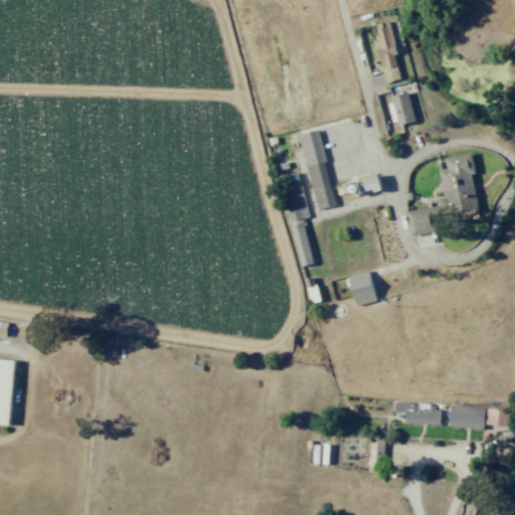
[(400,78),(389,20),(375,23),(378,39),(374,40),(377,59),(381,58),(386,81),(400,78)]
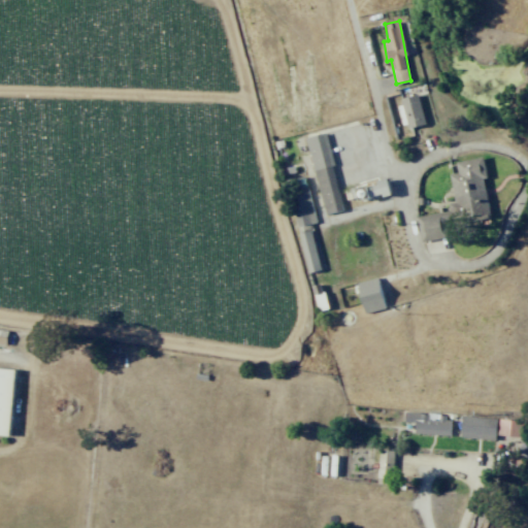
[(400,99),(408,128),(426,124),(418,94),(400,99)]
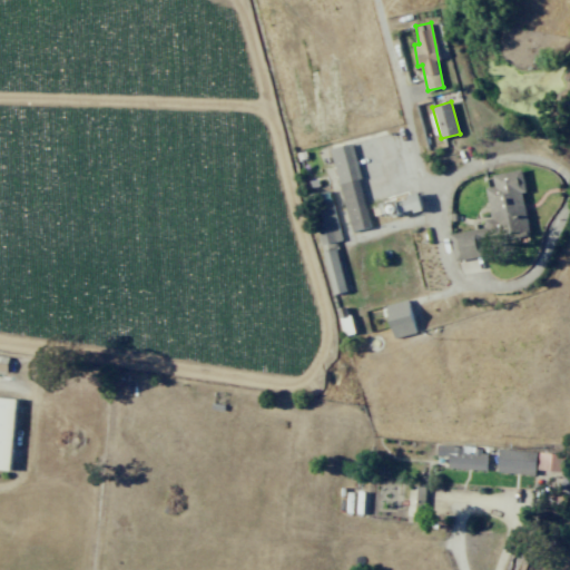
[(333,147),(350,232),(370,227),(353,144),(333,147)]
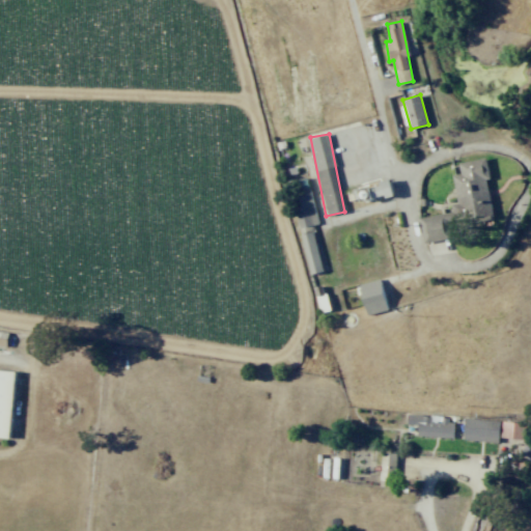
[(423,243),(451,238),(449,223),(493,216),(486,179),(491,178),(486,158),(457,163),(459,173),(452,174),(457,203),(451,204),(452,212),(419,218),(423,243)]
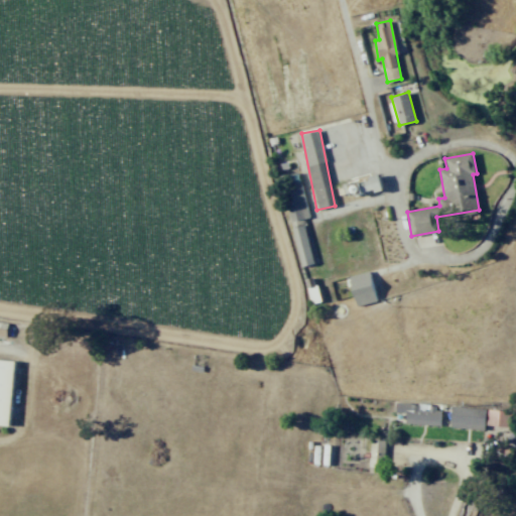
[(369,192),(383,188),(379,175),(365,178),(369,192)]
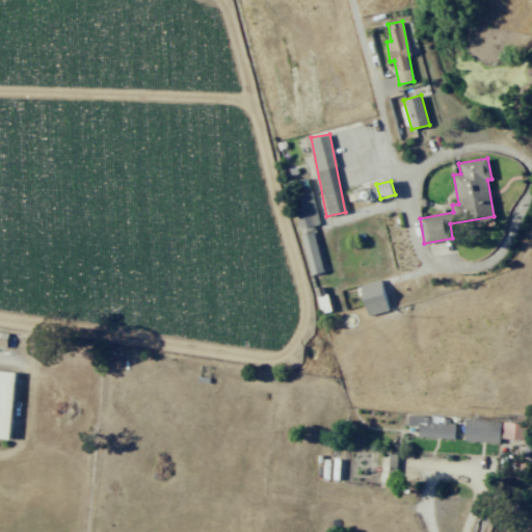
[(311,274),(323,271),(313,225),(318,223),(315,209),(296,213),(311,274)]
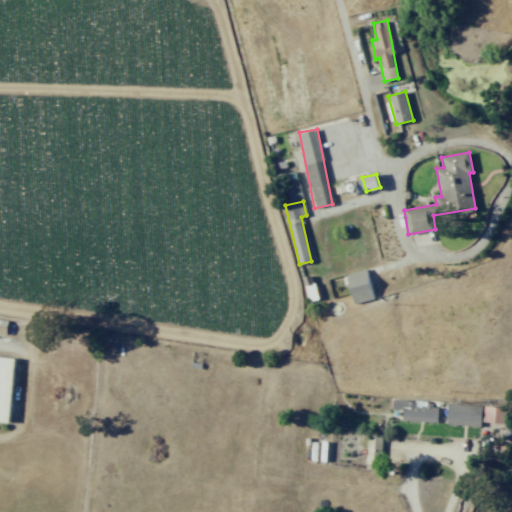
[(346,274),(354,304),(374,298),(366,268),(346,274)]
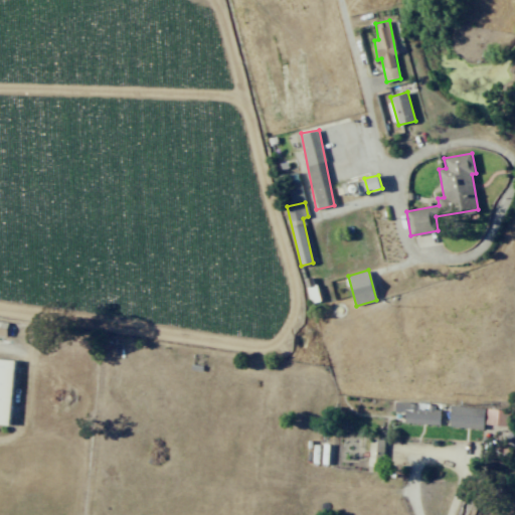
[(312,303),(321,301),(317,285),(307,287),(312,303)]
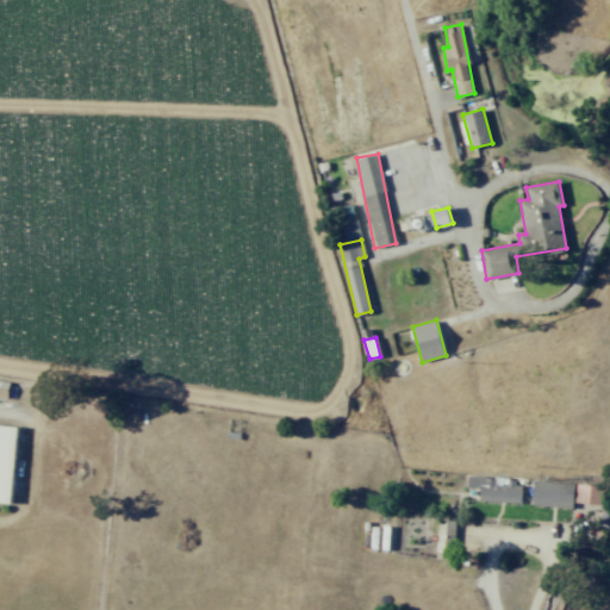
[(17,427),(0,424),(0,502),(12,503),(17,427)]
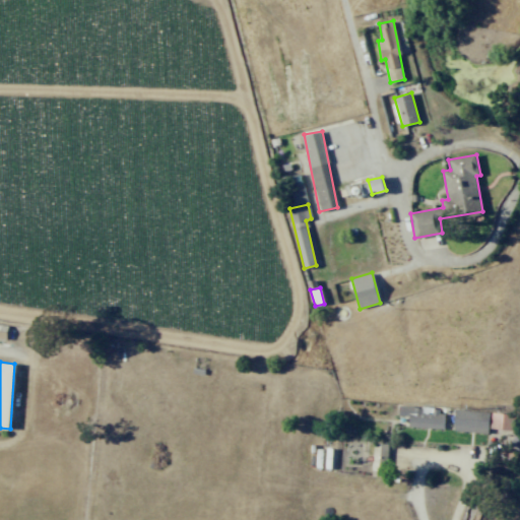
[(445,408),(398,407),(398,415),(408,415),(408,427),(445,428),(445,408)]
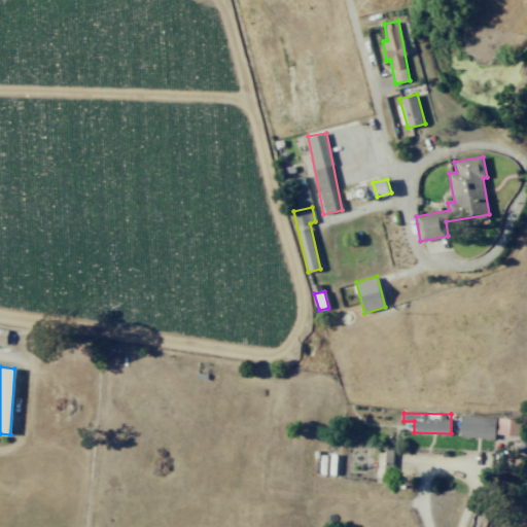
[(495,438),(496,417),(461,415),(460,437),(495,438)]
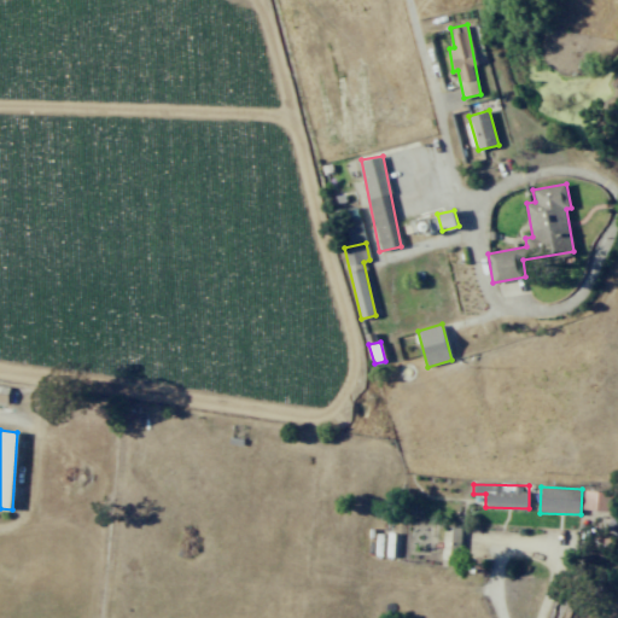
[(582,508),(608,512),(612,494),(586,489),(582,508)]
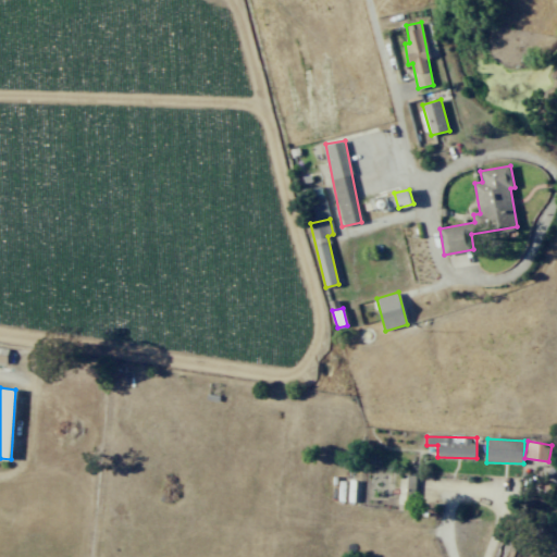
[(416,475),(401,475),(400,504),(415,504),(416,475)]
